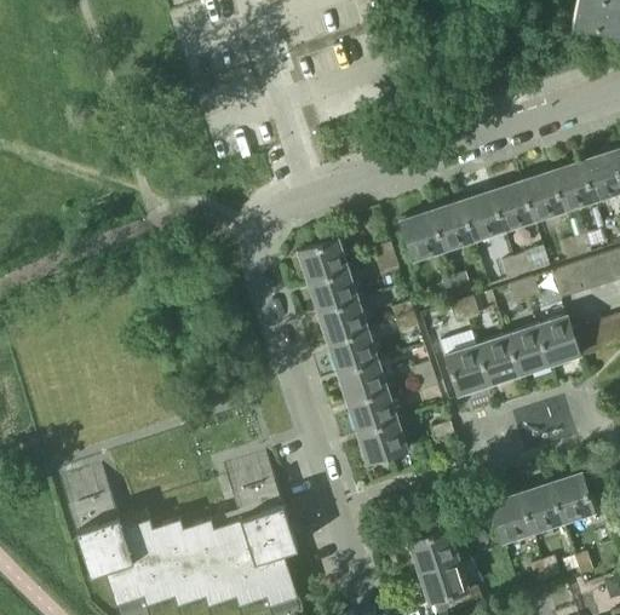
[(619,0),(581,0),(579,18),(619,26),(619,0)]
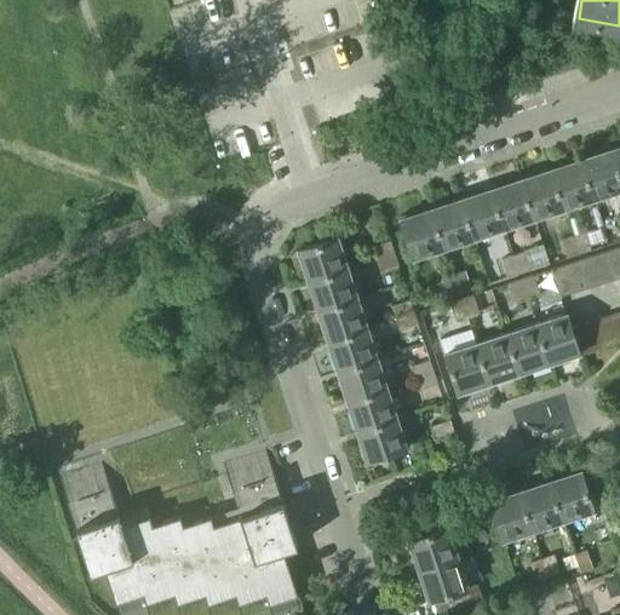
[(619,182),(610,151),(581,161),(596,203),(619,195),(619,182)]
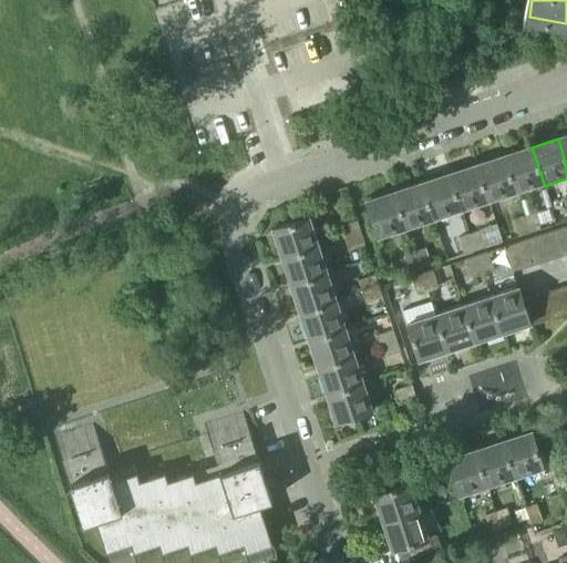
[(532,147),(504,156),(517,195),(545,186),(532,147)]
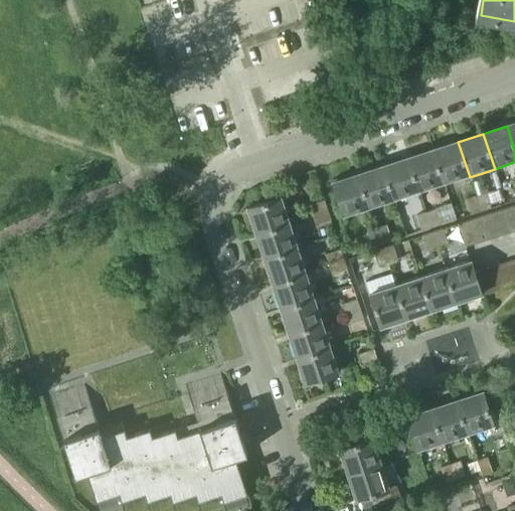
[(458,142),(434,150),(445,185),(470,177),(458,142)]
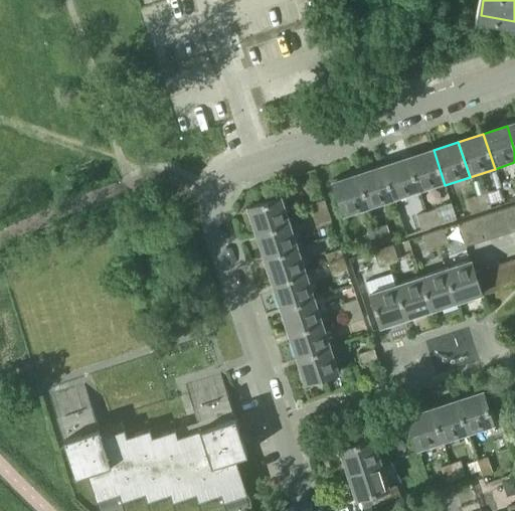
[(434,150),(408,158),(419,193),(445,185),(434,150)]
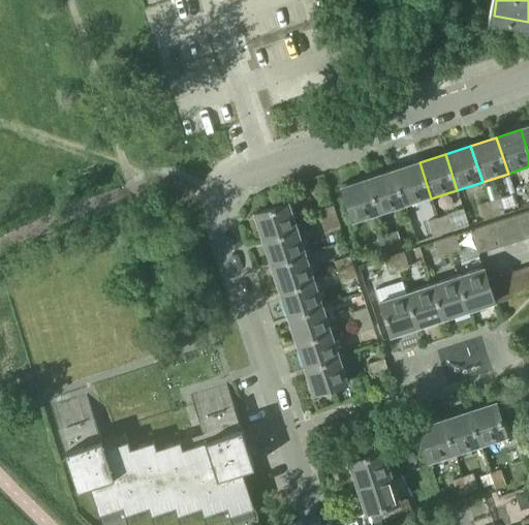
[(419,162),(394,171),(405,207),(431,198),(419,162)]
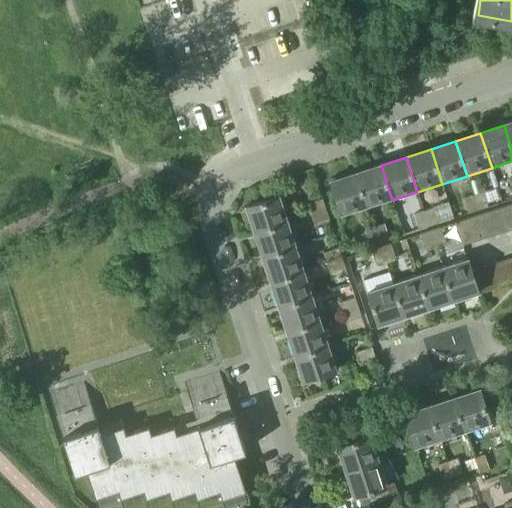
[(381,165),(356,173),(367,208),(392,200),(381,165)]
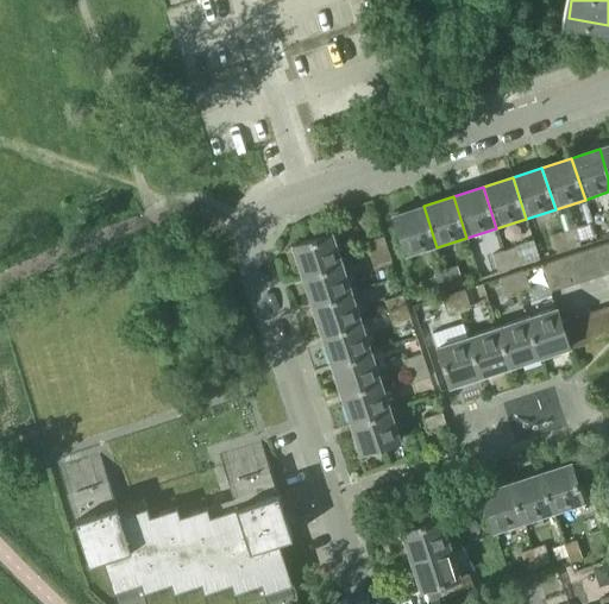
[(407,258),(437,247),(424,206),(394,216),(407,258)]
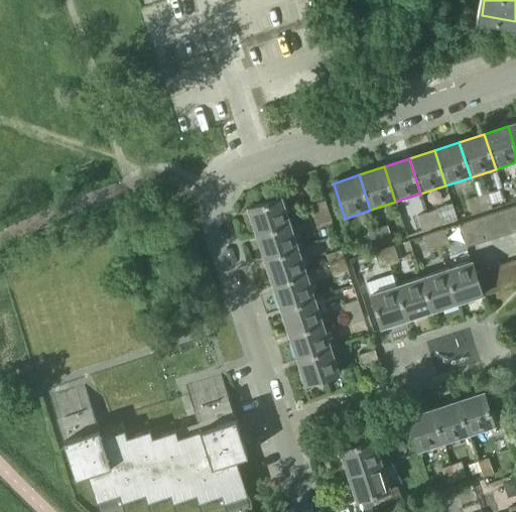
[(492,211),(487,196),(477,199),(482,215),(492,211)]
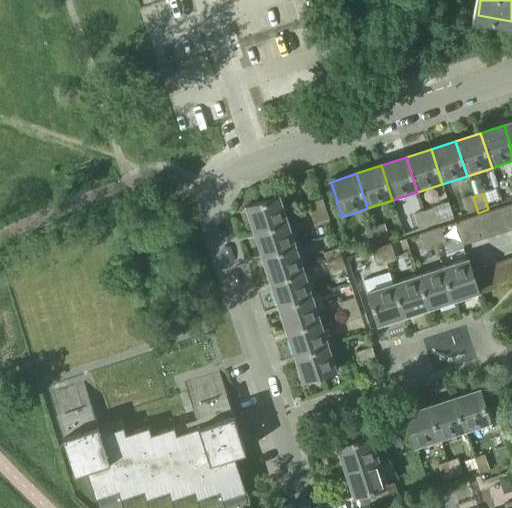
[(468,216),(478,213),(473,197),(463,201),(468,216)]
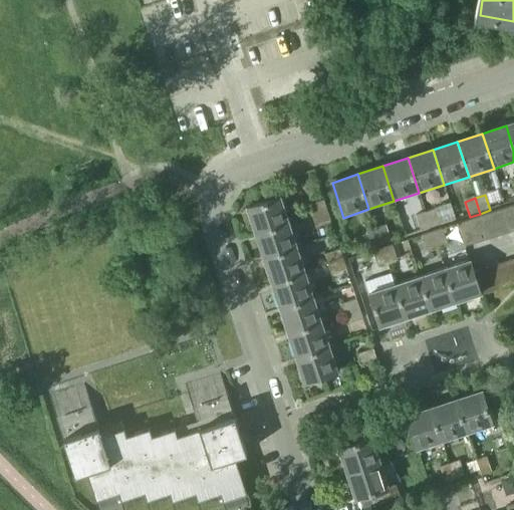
[(245,211),(254,237),(289,225),(280,199),(245,211)]
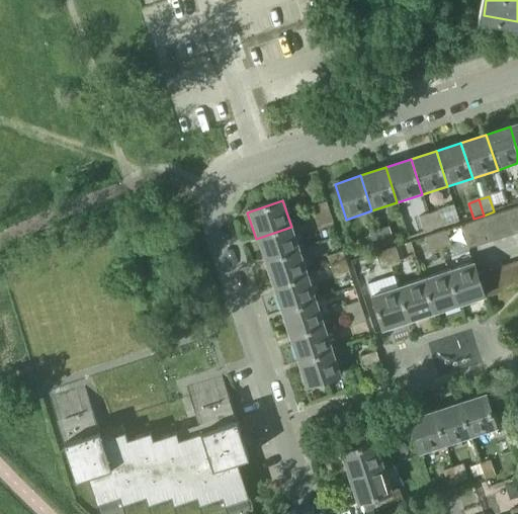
[(315,219),(330,213),(327,203),(312,208),(315,219)]
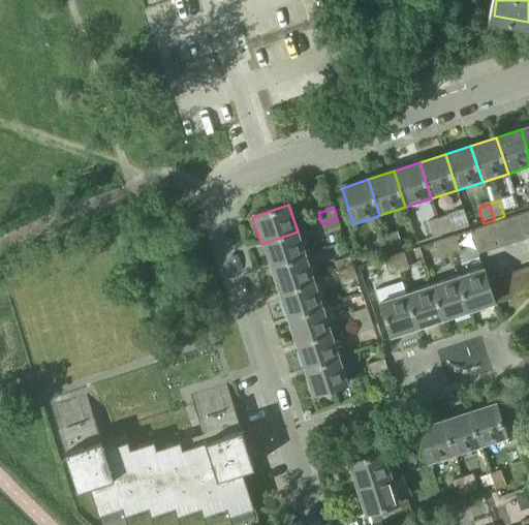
[(528,215),(518,218),(525,242),(528,240),(528,215)]
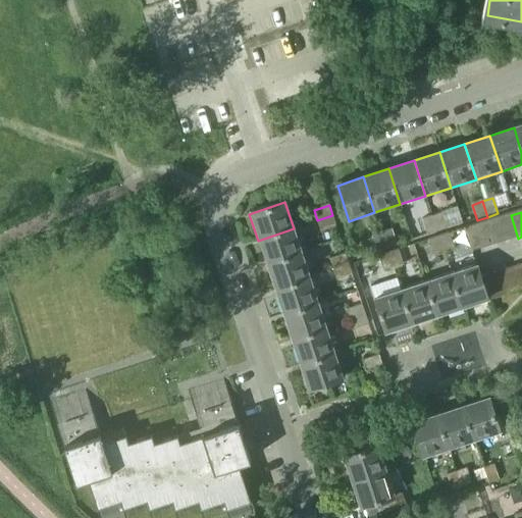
[(320,230),(334,225),(336,225),(332,215),(317,220),(320,230)]
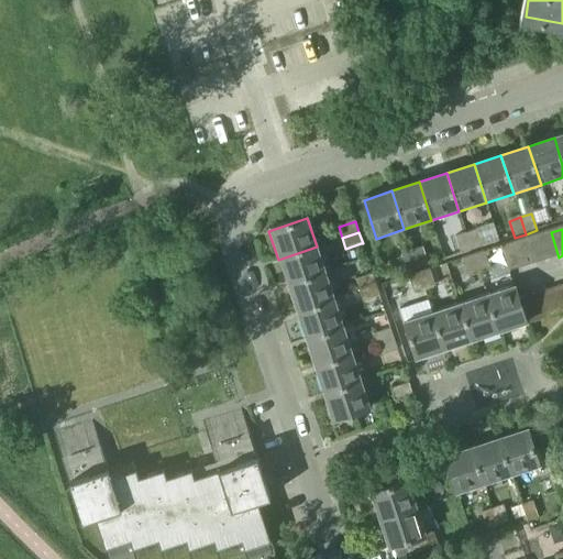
[(483,248),(477,232),(466,236),(472,252),(483,248)]
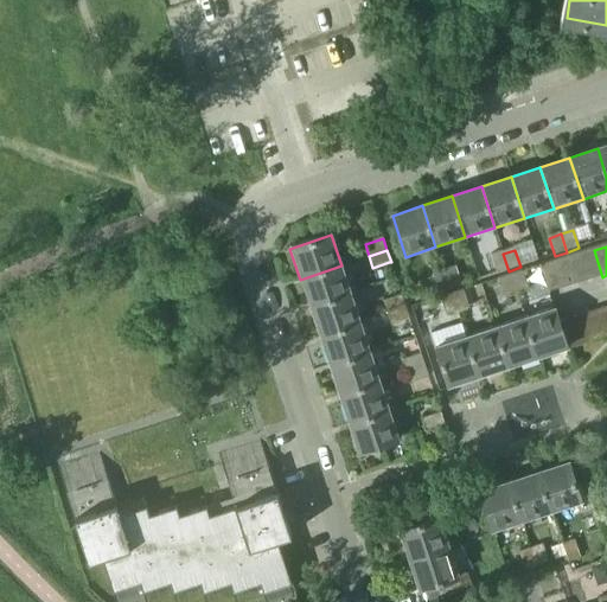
[(594,250),(581,255),(589,282),(602,277),(594,250)]
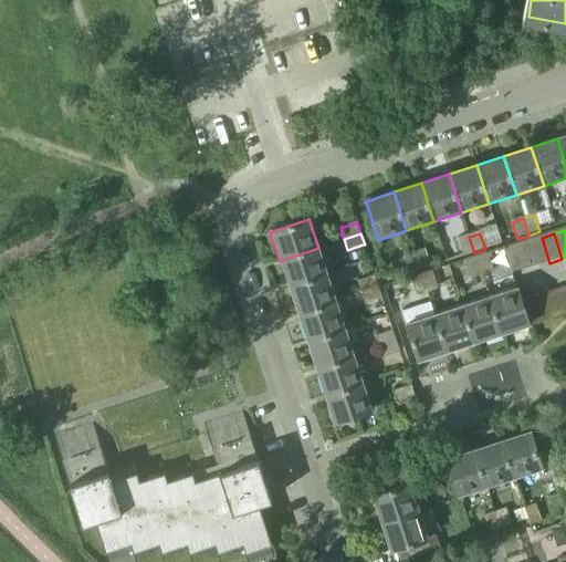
[(463,257),(474,253),(469,237),(458,240),(463,257)]
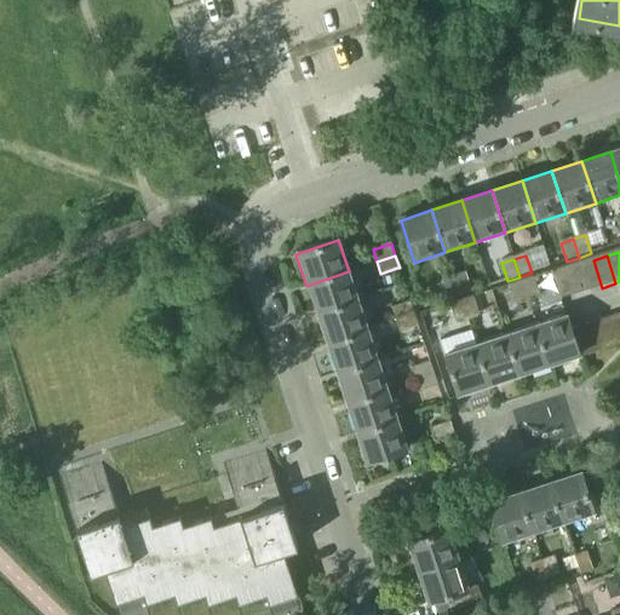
[(593,260),(580,264),(590,292),(602,288),(593,260)]
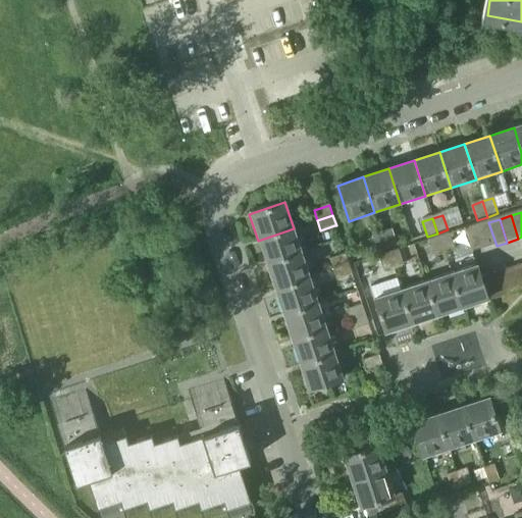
[(497,246),(488,222),(477,226),(485,250),(497,246)]
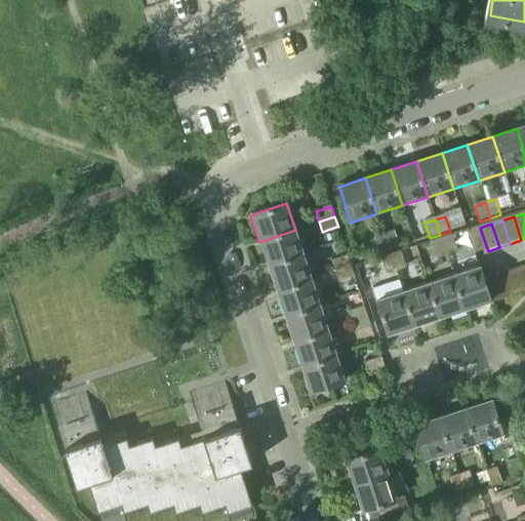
[(480,228),(468,232),(476,255),(488,251),(480,228)]
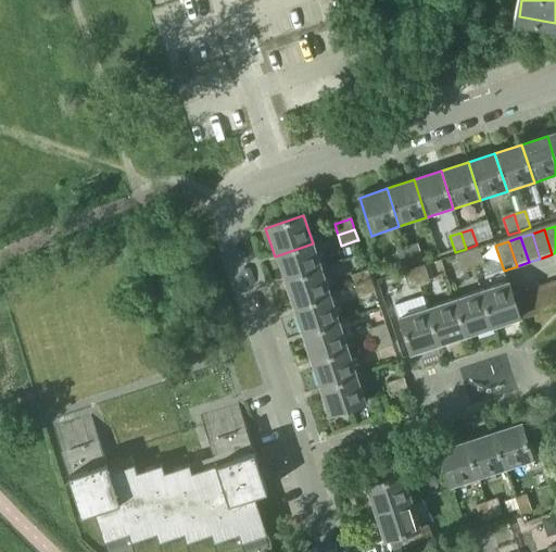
[(321,272),(313,243),(275,256),(283,285),(321,272)]
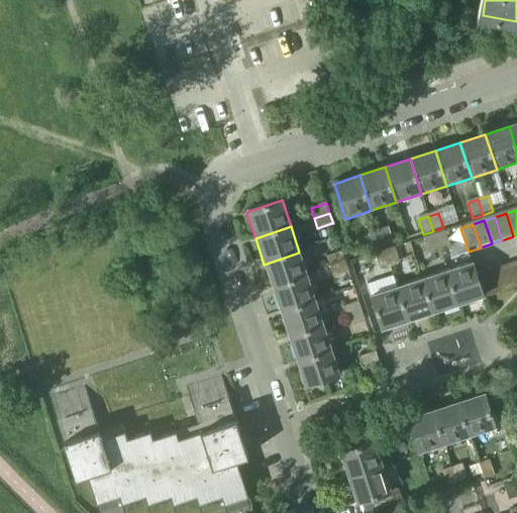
[(394,244),(393,243),(389,229),(379,232),(384,247),(394,244)]
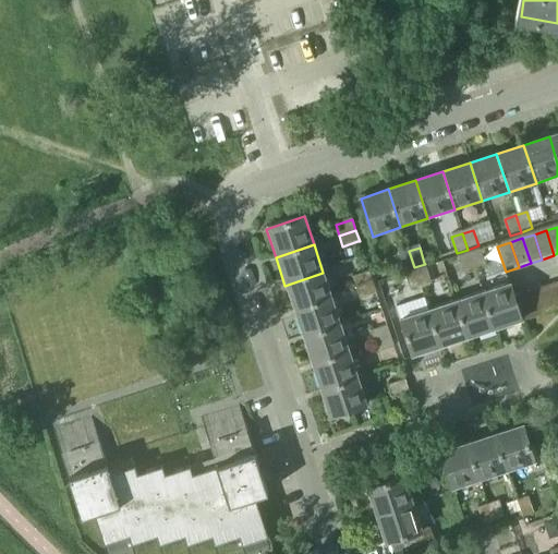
[(403,271),(414,267),(409,251),(398,254),(403,271)]
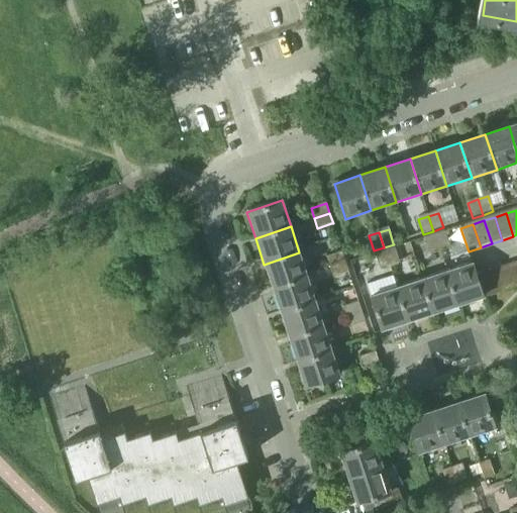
[(444,232),(435,235),(440,250),(449,247),(444,232)]
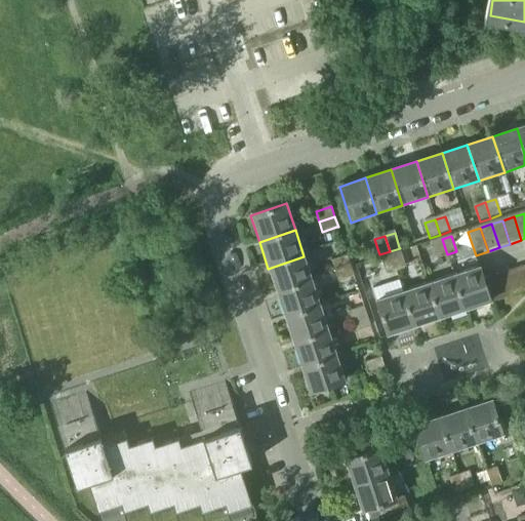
[(447,254),(442,239),(432,242),(437,258),(447,254)]
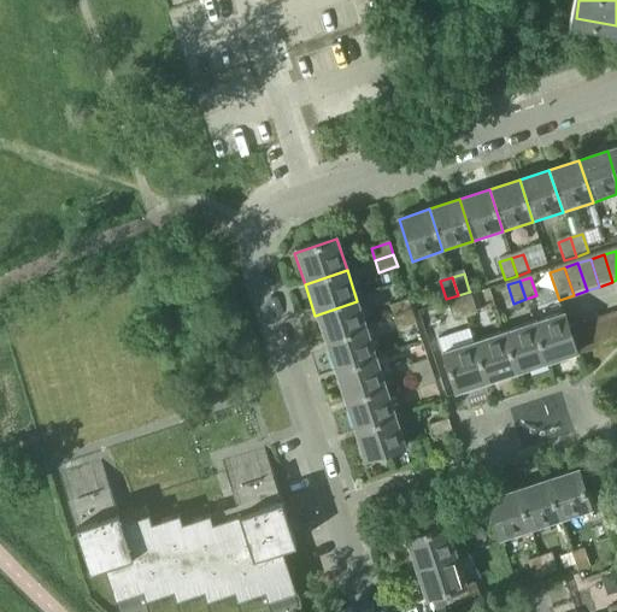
[(477,315),(471,296),(459,300),(465,319),(477,315)]
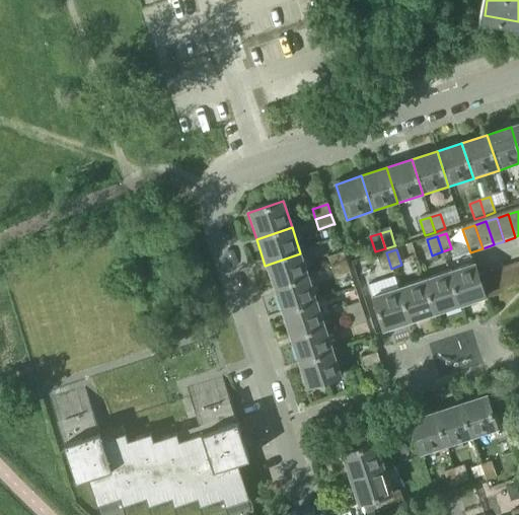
[(391,269),(386,252),(376,256),(381,272),(391,269)]
